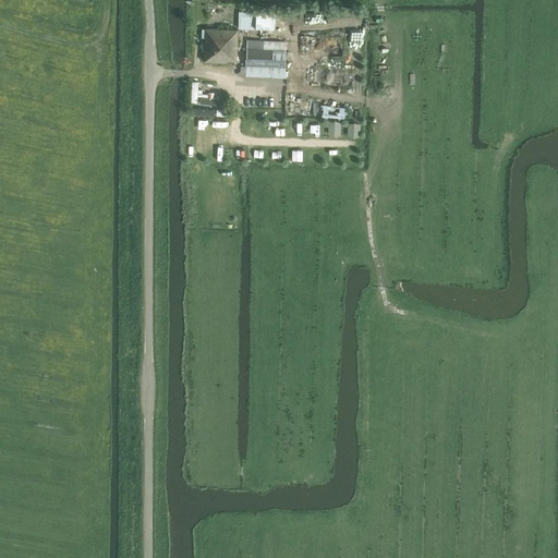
[(239,12),(239,28),(275,31),(276,13),(239,12)]
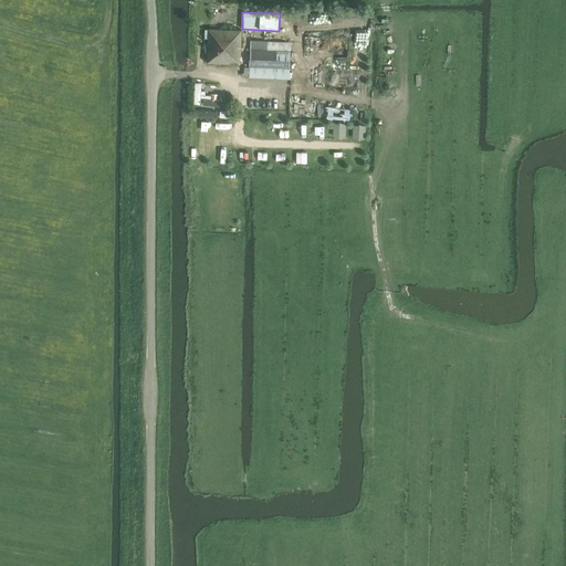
[(205,30),(205,39),(207,39),(207,63),(240,64),(241,30),(205,30)]
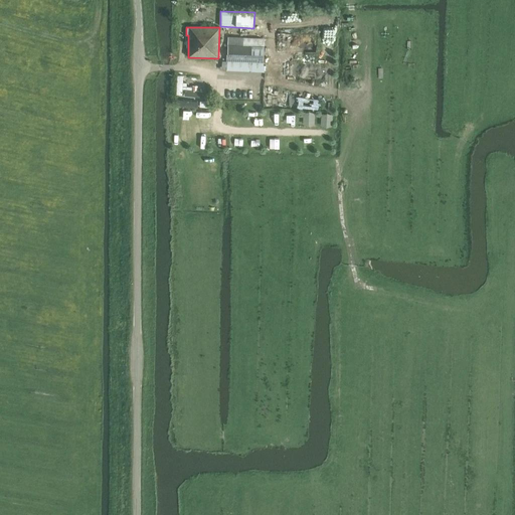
[(227,37),(226,70),(265,72),(266,66),(264,66),(265,39),(265,38),(227,37)]
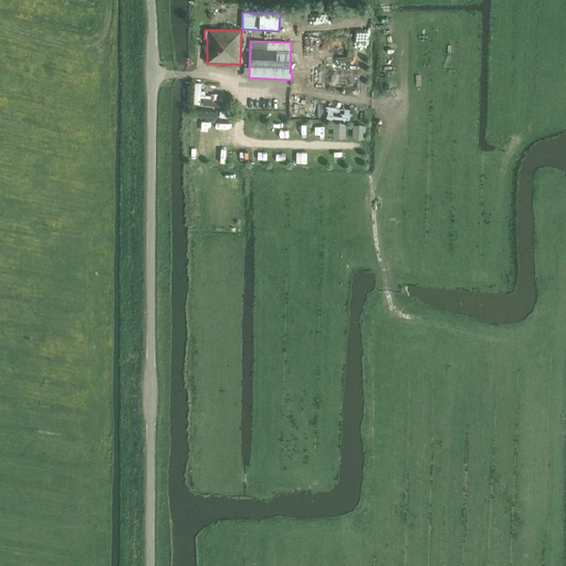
[(203,97),(202,104),(221,106),(222,100),(203,97)]
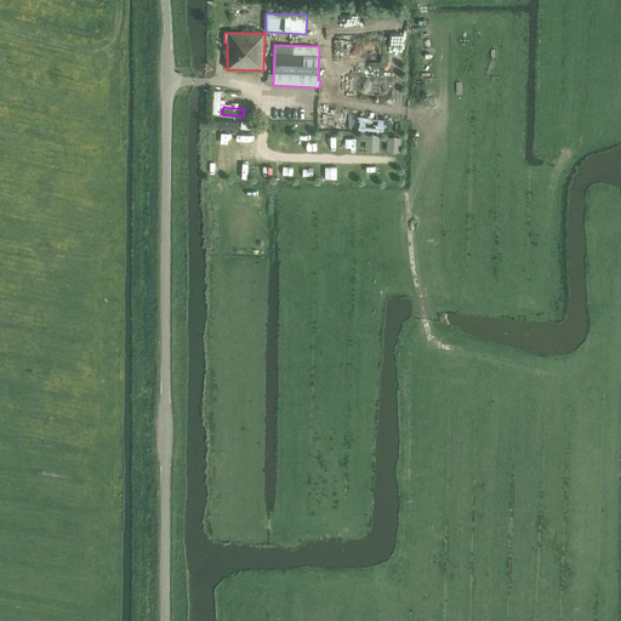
[(349,114),(349,127),(381,130),(381,129),(386,129),(386,118),(349,114)]
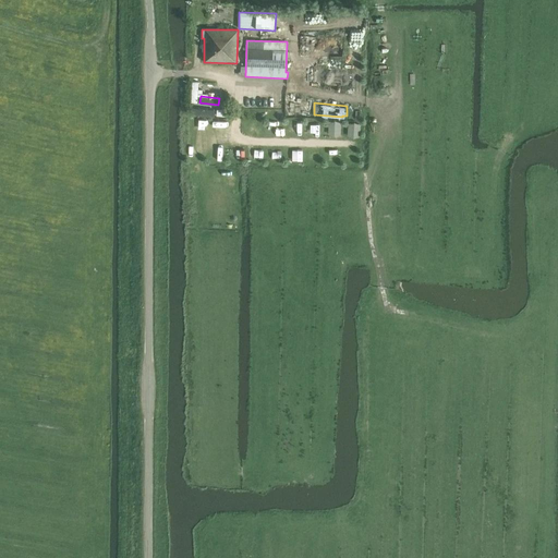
[(342,121),(329,121),(329,133),(341,134),(342,121)]
